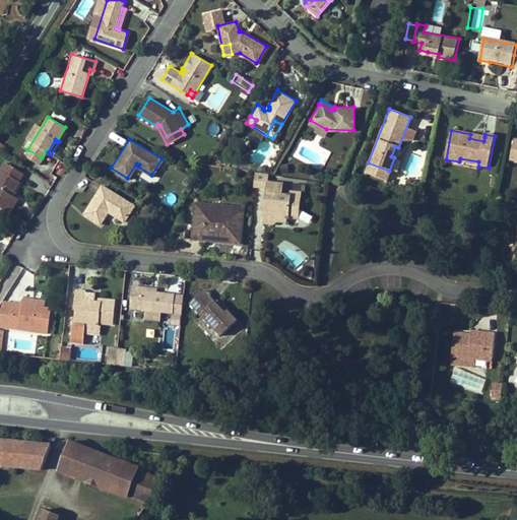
[(0,206),(9,212),(17,198),(13,196),(11,194),(13,190),(19,180),(18,180),(22,172),(4,161),(0,168),(0,206)]
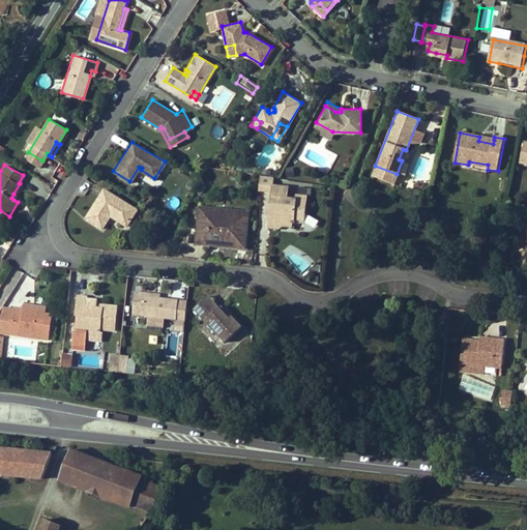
[(392,184),(397,174),(375,166),(371,175),(392,184)]
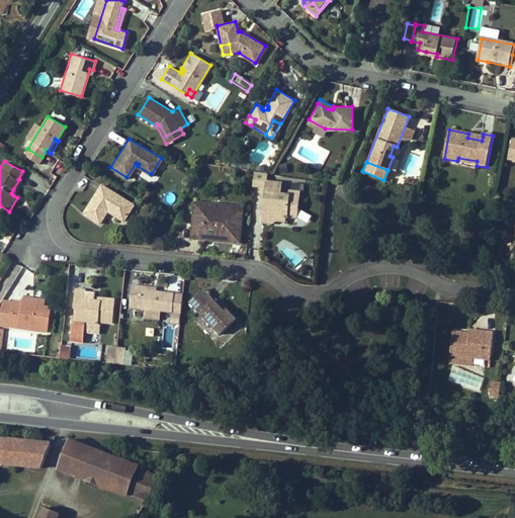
[(254,170),(252,184),(266,185),(266,180),(267,172),(254,170)]
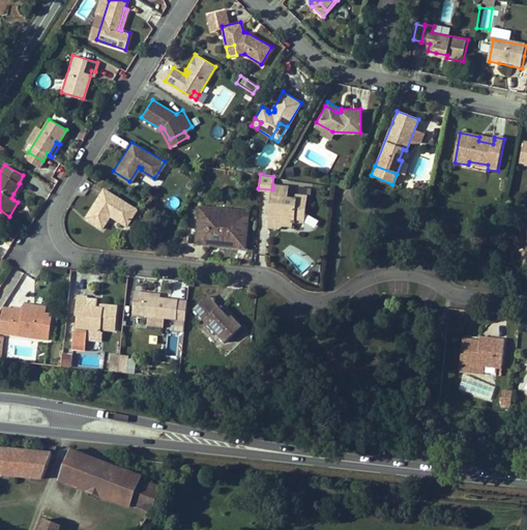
[(272,189),(268,221),(280,223),(283,218),(291,219),(291,223),(294,223),(295,219),(302,221),(305,195),(294,194),(294,198),(286,197),(287,185),(272,184),(272,189)]
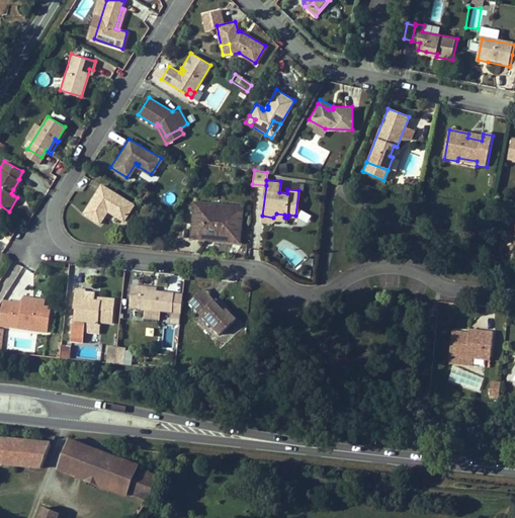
[(133,203),(100,183),(82,211),(98,222),(107,207),(110,210),(109,211),(122,220),(133,203)]
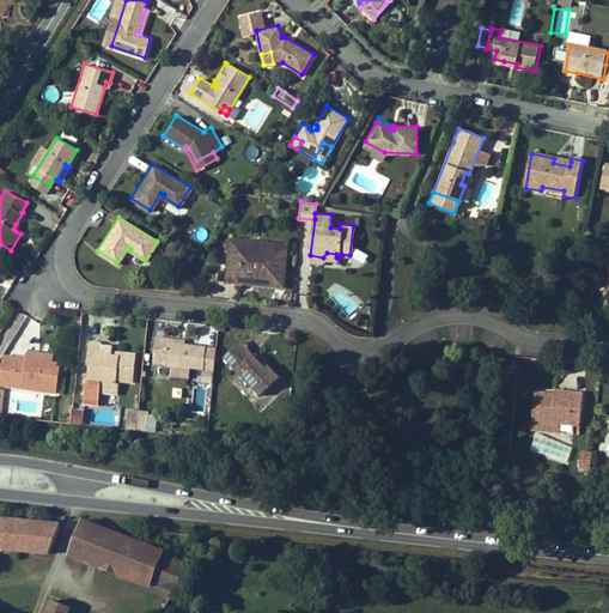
[(229,238),(227,252),(262,254),(262,242),(229,238)]
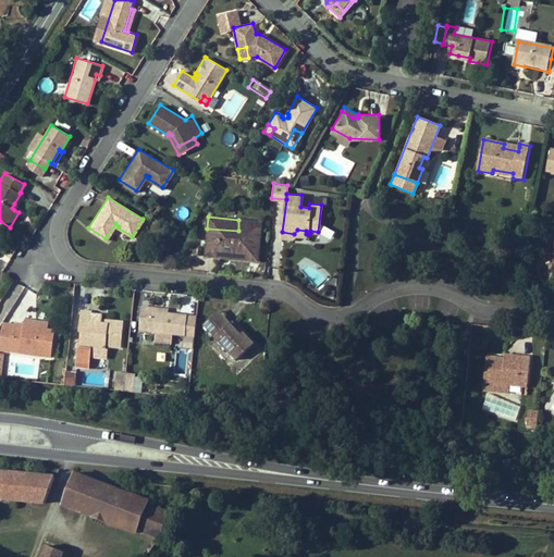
[(238,220),(238,231),(207,229),(205,256),(217,257),(217,251),(245,254),(244,259),(257,260),(260,222),(238,220)]
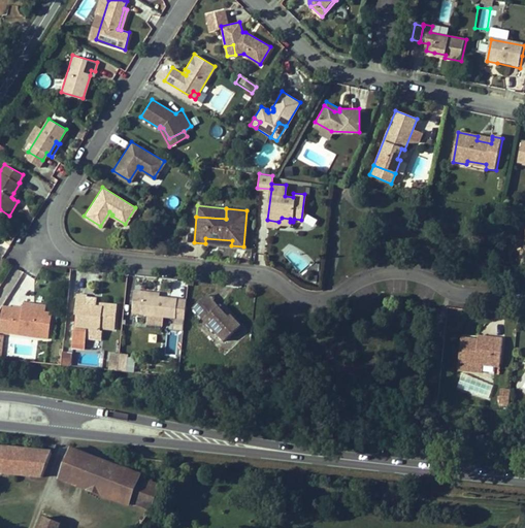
[(282,218),(279,222),(267,220),(266,226),(277,227),(279,224),(301,226),(301,220),(294,219),(293,222),(290,222),(290,219),(282,218)]
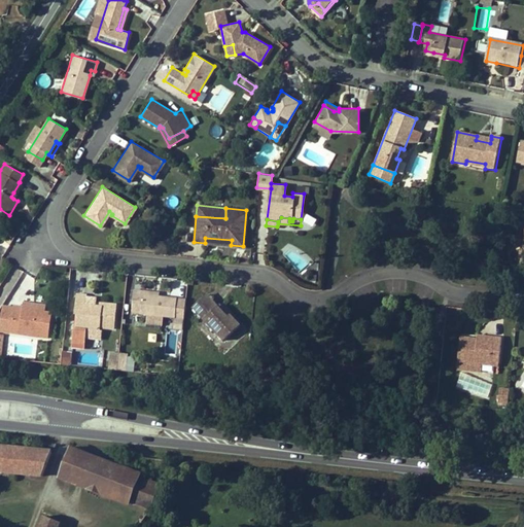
[(141,291),(132,290),(130,311),(138,312),(138,314),(174,318),(176,299),(158,296),(141,295),(141,291)]
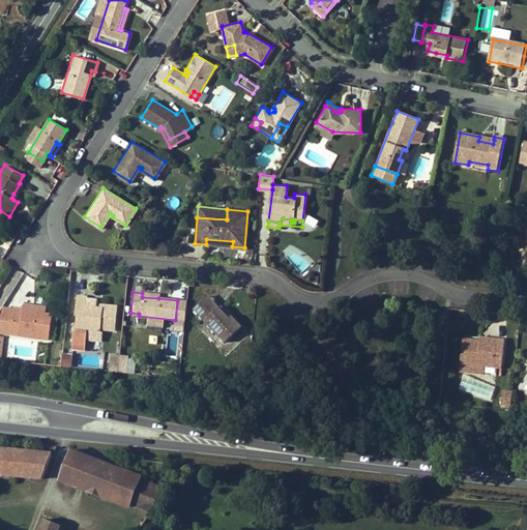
[(194,310),(204,320),(217,307),(207,296),(194,310)]
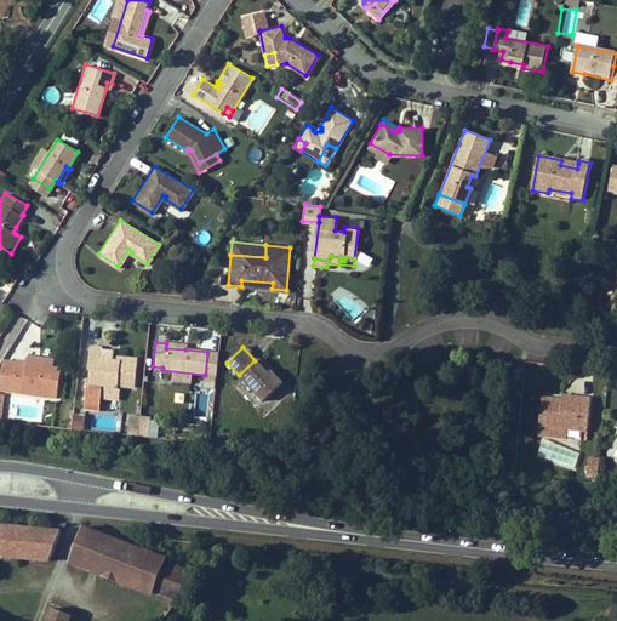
[(100,349),(90,348),(89,370),(91,371),(89,387),(115,389),(115,386),(132,388),(133,359),(119,358),(119,363),(110,363),(98,362),(100,349)]
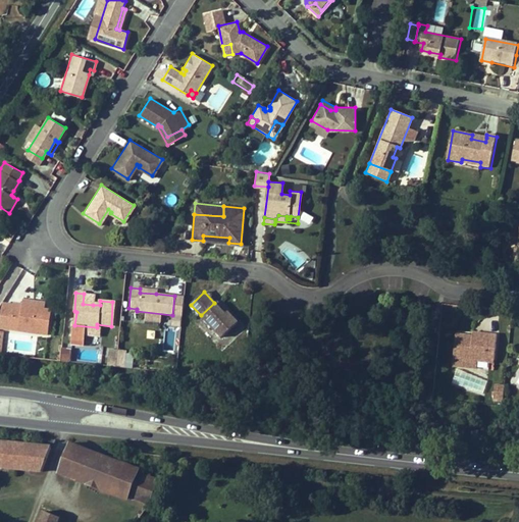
[(22,304),(13,303),(10,329),(47,333),(50,309),(43,309),(43,306),(33,305),(33,307),(22,306),(22,304)]
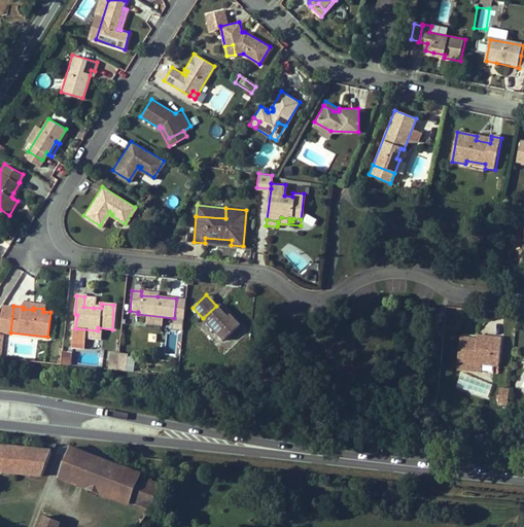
[(226,316),(216,306),(203,318),(224,340),(240,324),(230,314),(226,316)]
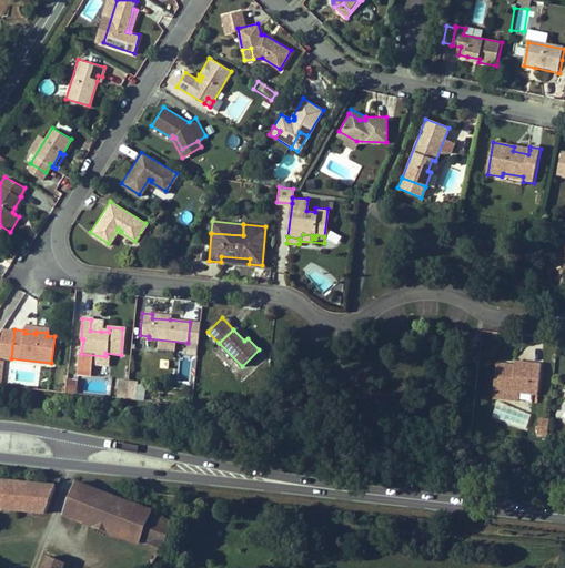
[(516,366),(498,365),(495,391),(521,394),(532,395),(533,392),(540,393),(543,366),(534,365),(534,368),(516,366)]
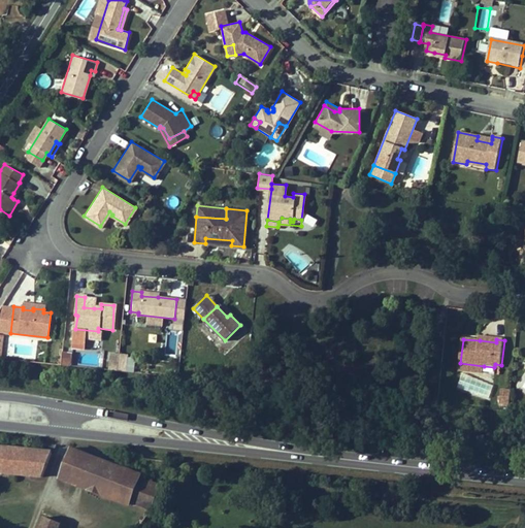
[(68,367),(69,353),(59,353),(58,366),(68,367)]
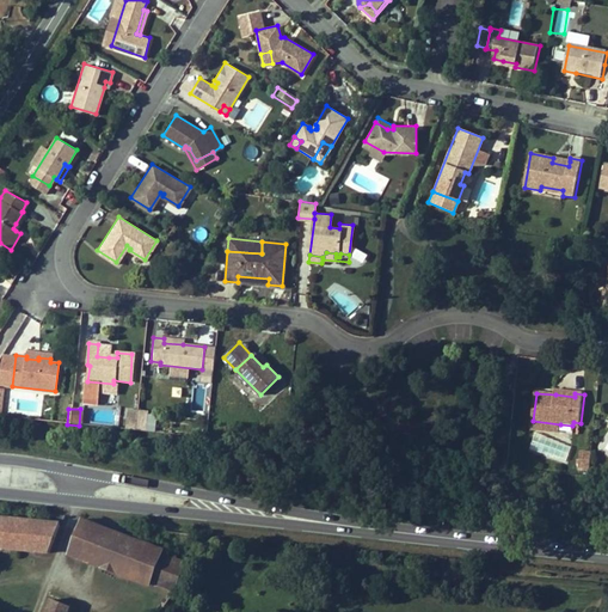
[(128,410),(127,420),(135,421),(136,410),(128,410)]
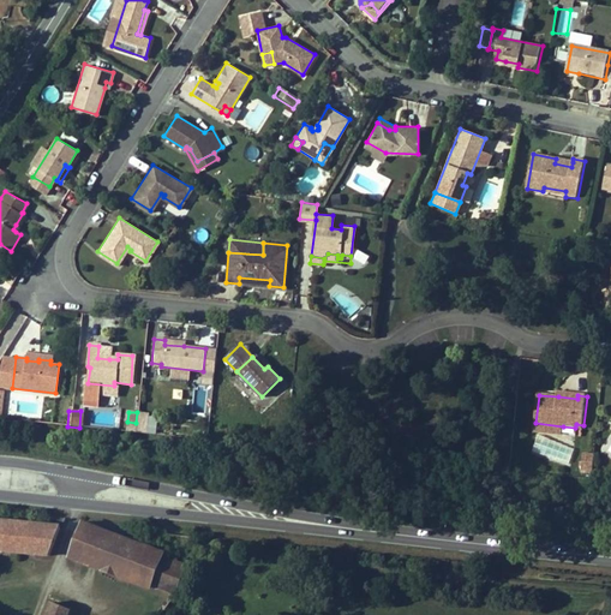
[(137,412),(136,423),(147,424),(148,413),(137,412)]
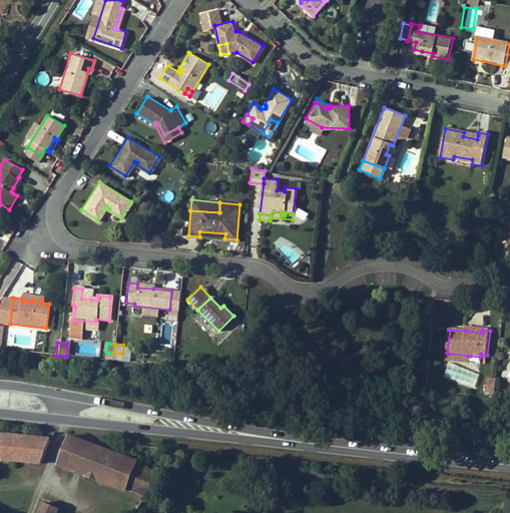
[(447,353),(446,362),(469,364),(470,356),(447,353)]
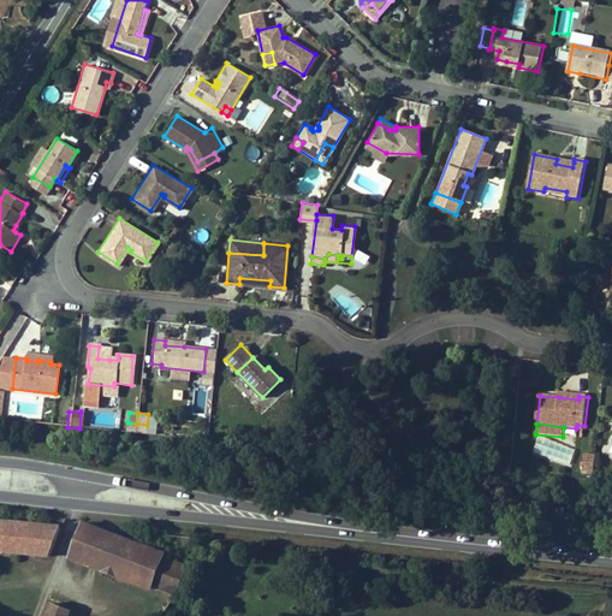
[(596,457),(584,456),(582,471),(590,472),(595,473),(596,457)]
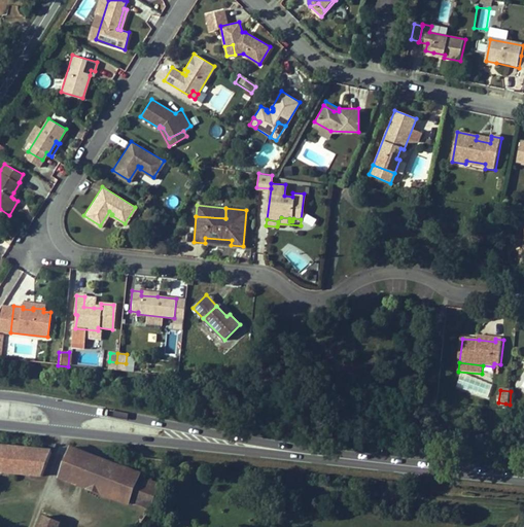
[(41,450),(0,445),(0,470),(32,475),(41,450)]
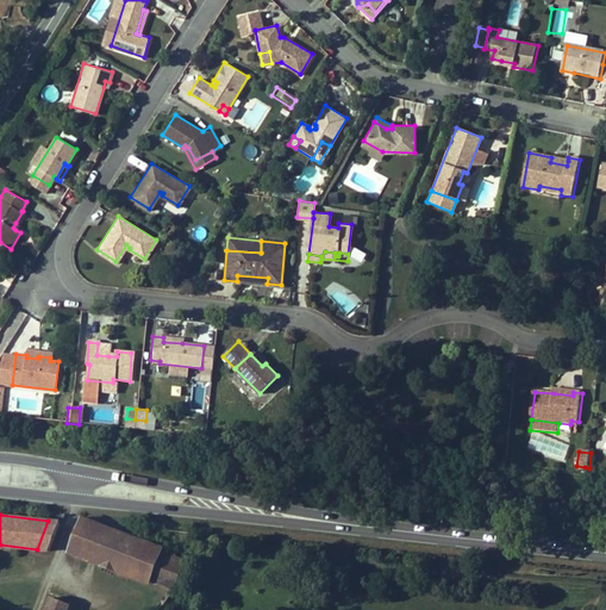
[(147,546),(133,541),(72,517),(58,552),(137,582),(138,578),(149,551),(150,547),(147,546)]
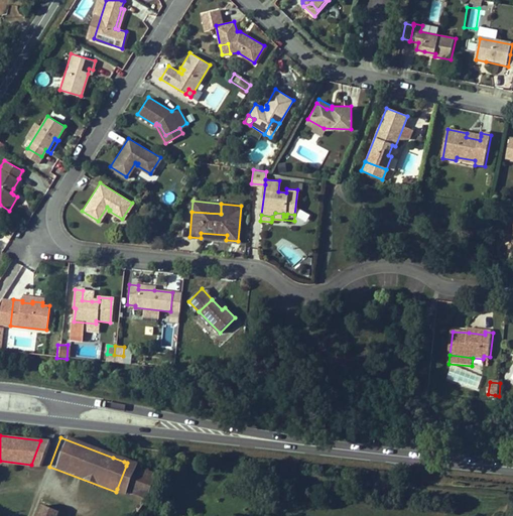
[(115,445),(113,458),(124,462),(125,460),(133,461),(138,462),(138,465),(148,466),(150,448),(115,445)]
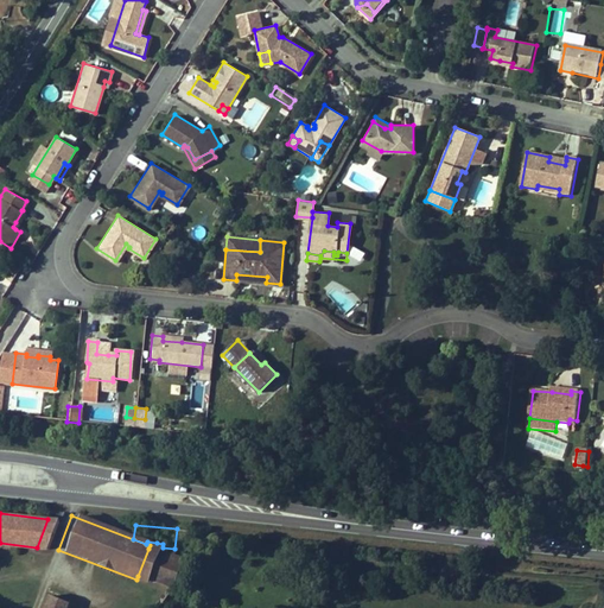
[(148,549),(138,576),(148,580),(159,553),(148,549)]
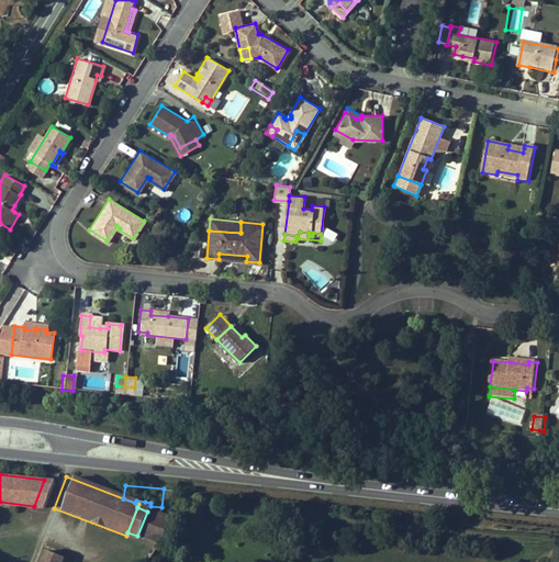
[(159,516),(147,512),(137,536),(149,541),(159,516)]
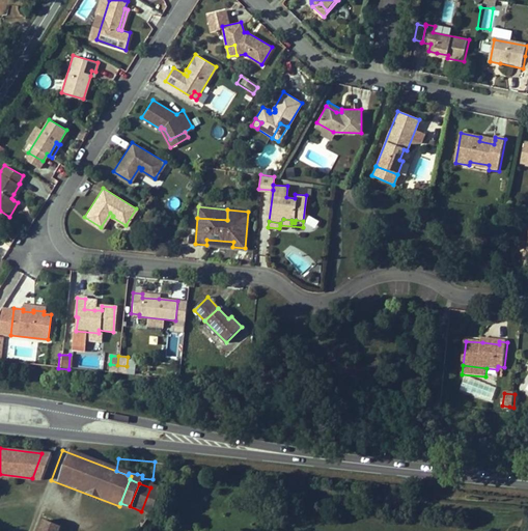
[(48,530),(51,525),(34,519),(29,530),(48,530)]
